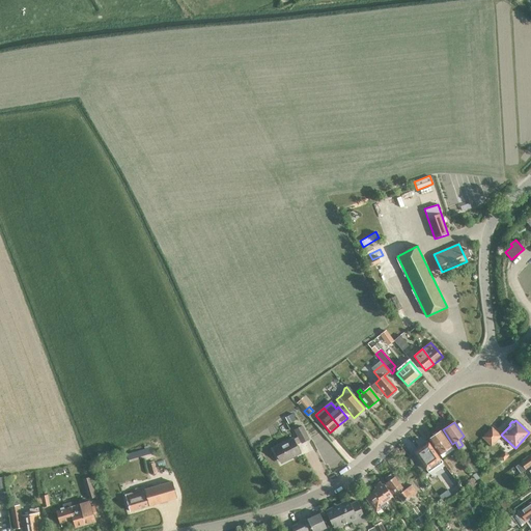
[(302,443),(308,440),(302,427),(296,430),(299,437),(273,449),(280,462),(287,458),(288,459),(300,453),(296,445),(302,442),(302,443)]
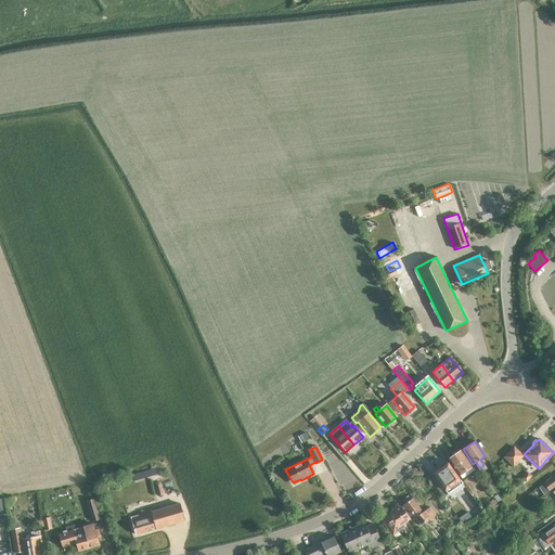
[(462,478),(474,469),(461,450),(449,459),(462,478)]
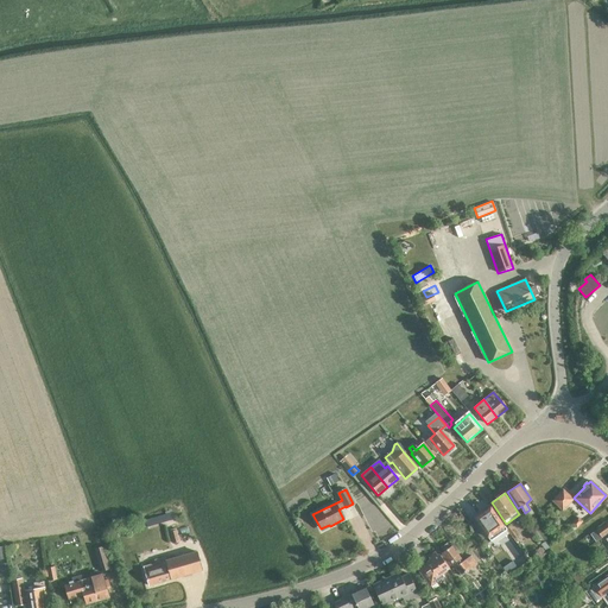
[(569,493),(561,502),(565,507),(574,499),(569,493)]
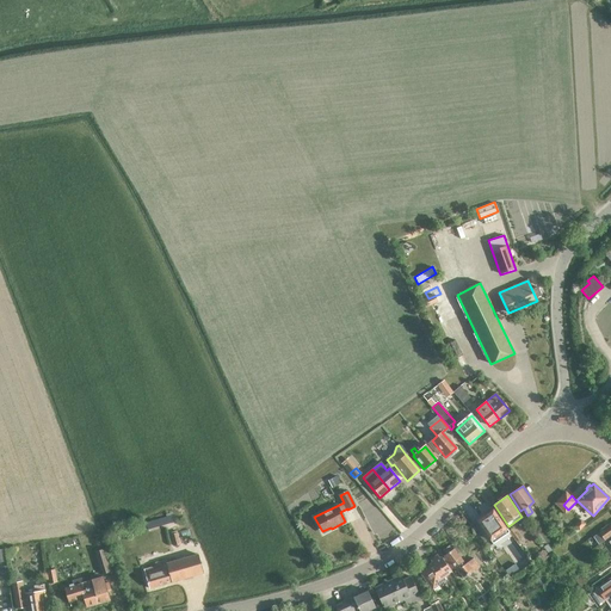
[(491,539),(506,528),(493,508),(476,520),(481,528),(482,528),(491,539)]
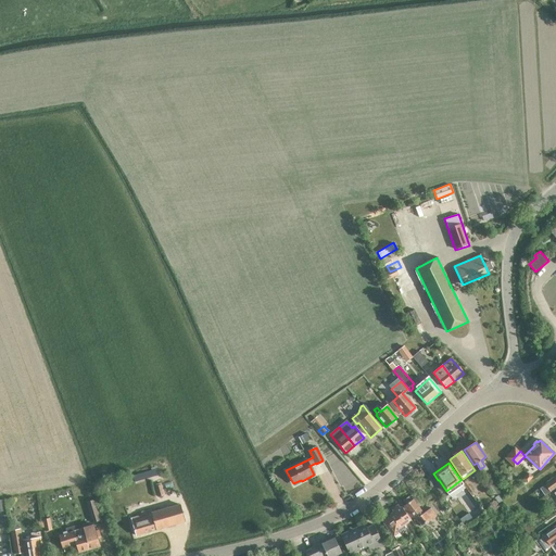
[(133,475),(134,482),(153,478),(151,470),(133,475)]
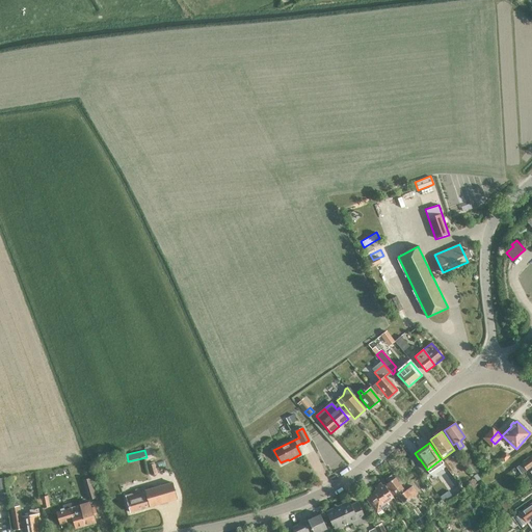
[(504,461),(509,456),(505,453),(501,458),(504,461)]
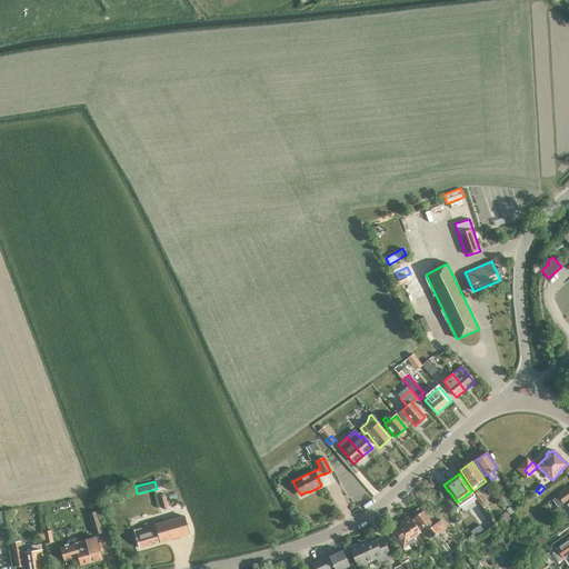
[(568,488),(553,500),(558,506),(568,498),(568,488)]
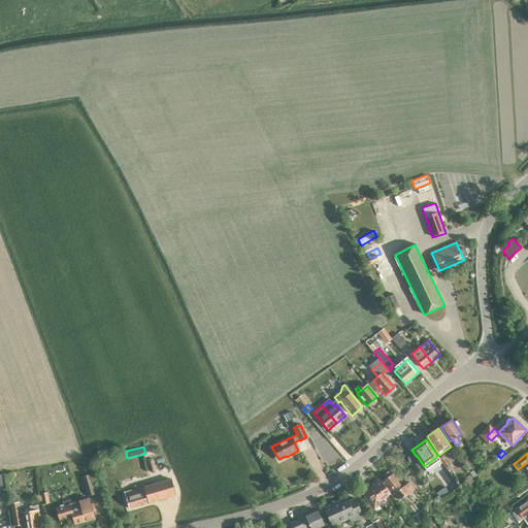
[(392,473),(384,480),(398,501),(407,495),(414,490),(409,483),(402,488),(392,473)]
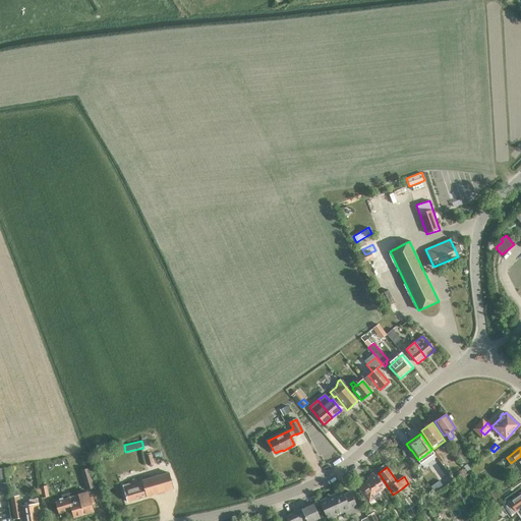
[(89,469),(81,471),(84,483),(87,490),(94,488),(92,481),(89,469)]
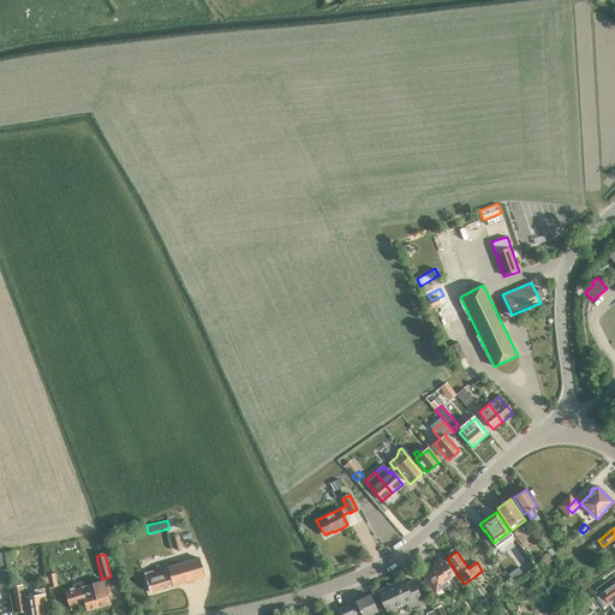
[(151,593),(204,578),(198,559),(167,568),(166,563),(155,566),(157,571),(145,574),(151,593)]
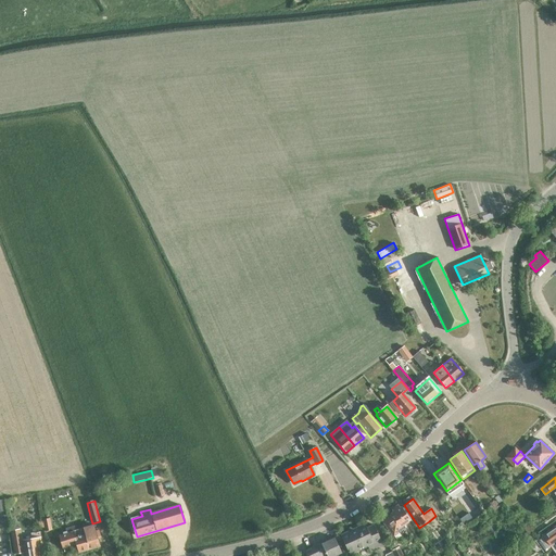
[(402,507),(382,521),(391,534),(411,520),(402,507)]
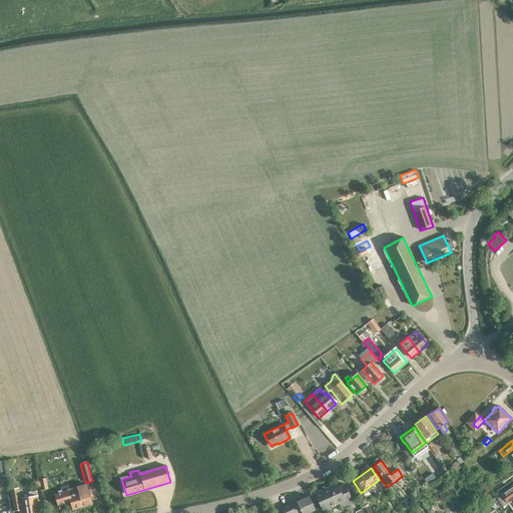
[(47,480),(39,481),(41,493),(49,492),(47,480)]
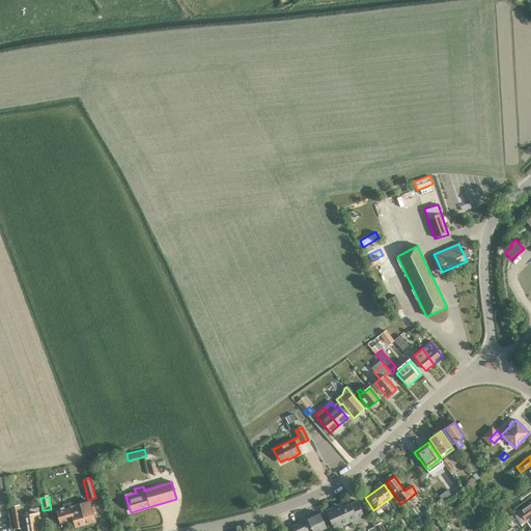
[(351,504),(348,500),(326,511),(334,529),(352,521),(354,527),(366,521),(357,501),(351,504)]
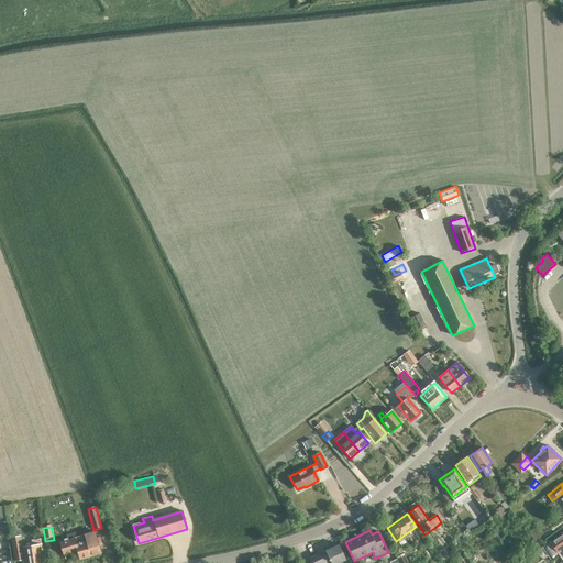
[(96,532),(84,536),(90,556),(101,552),(99,545),(102,544),(100,537),(97,538),(96,532)]
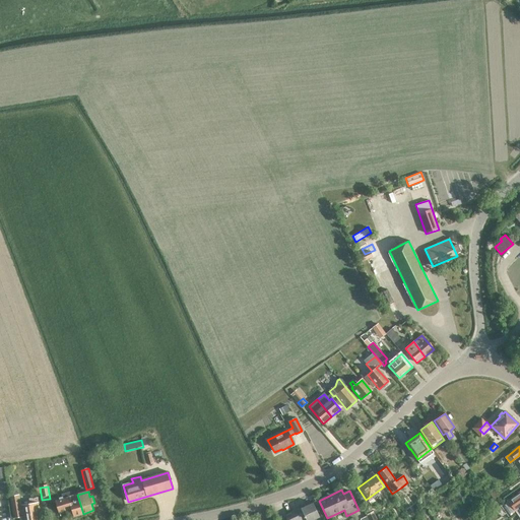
[(519,492),(508,501),(519,518),(519,492)]
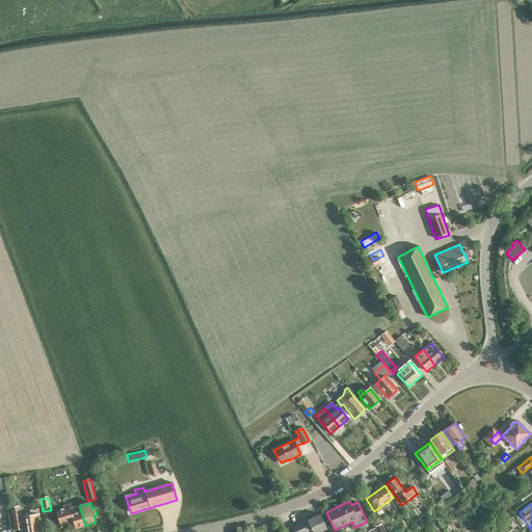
[(10,507),(14,530),(22,528),(19,505),(10,507)]
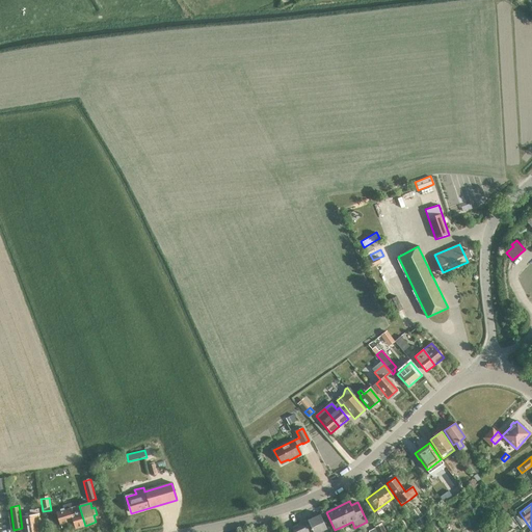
[(85,526),(79,506),(64,510),(63,509),(59,510),(60,512),(56,513),(59,524),(73,521),(75,529),(85,526)]
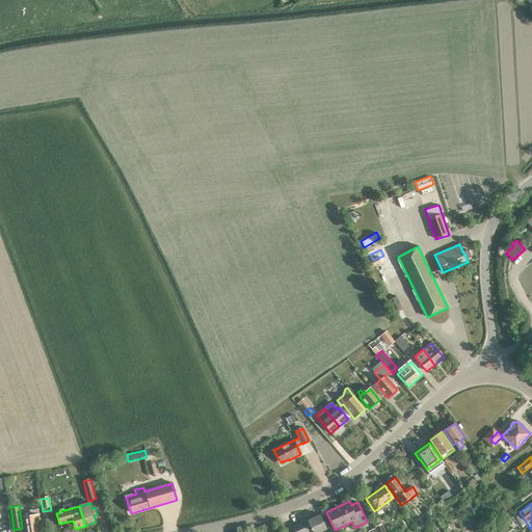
[(38,531),(37,522),(40,522),(37,509),(29,510),(30,516),(22,517),(24,531),(38,531)]
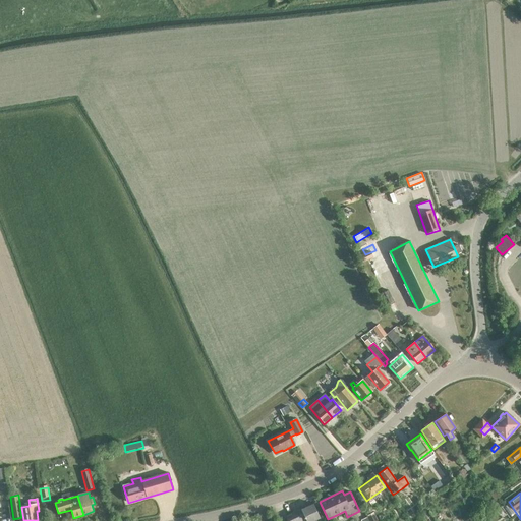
[(313,520),(321,518),(313,504),(287,516),(288,520),(313,520)]
